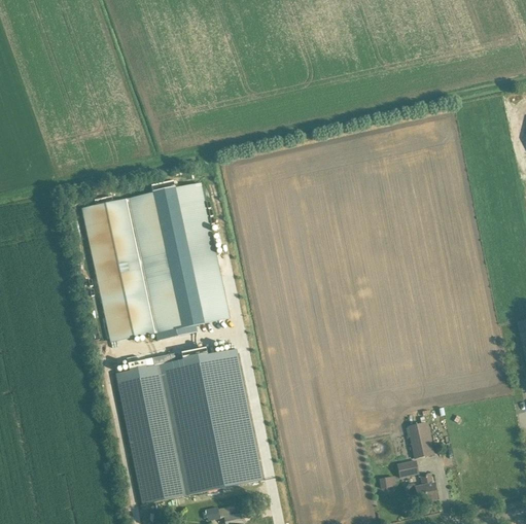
[(81,208),(109,340),(154,329),(156,339),(196,330),(195,322),(229,315),(200,182),(81,208)]
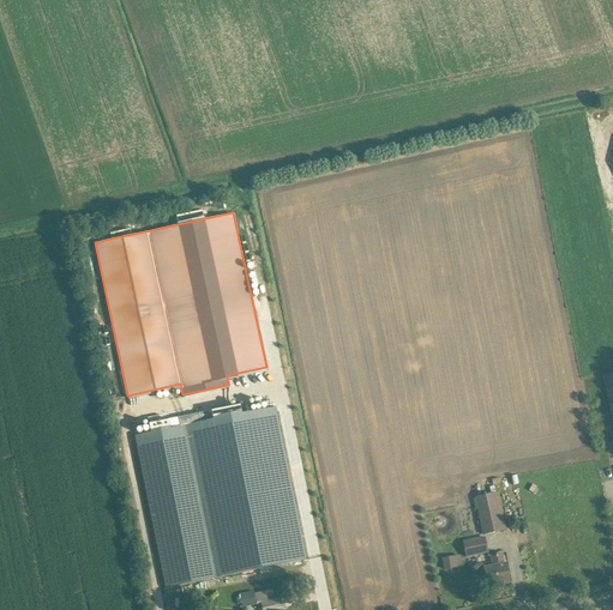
[(612,369),(602,373),(612,420),(612,369)]
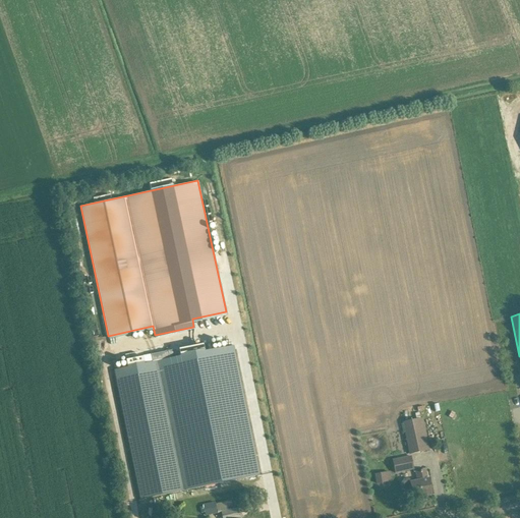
[(127,364),(114,367),(139,497),(258,472),(232,343),(205,349),(203,341),(150,352),(152,359),(143,361),(142,354),(125,358),(127,364)]
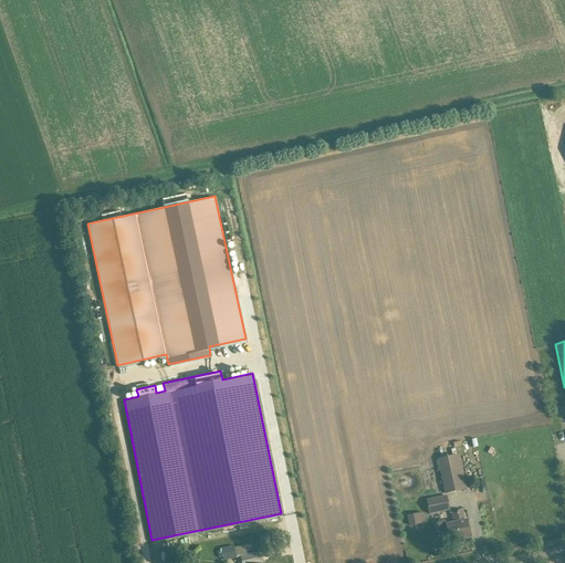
[(438,457),(445,490),(462,487),(454,452),(438,457)]
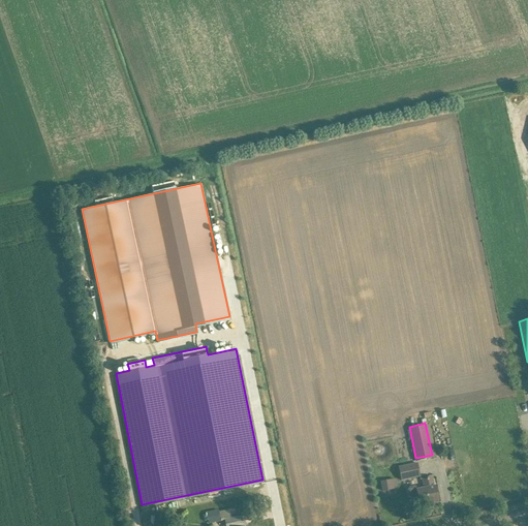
[(398,464),(401,478),(420,474),(416,461),(398,464)]
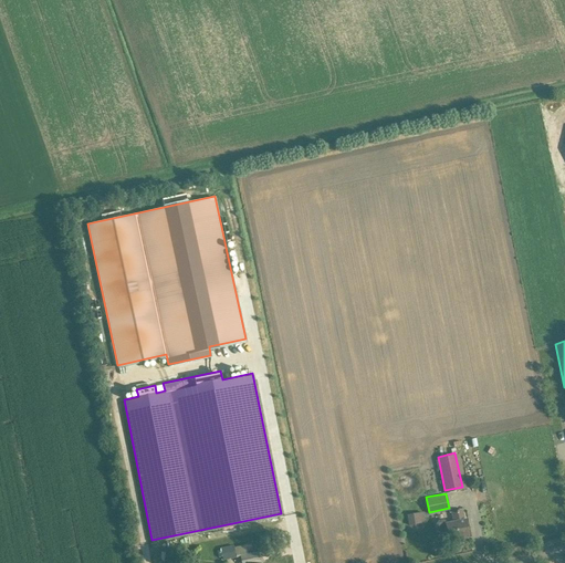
[(437,518),(435,522),(436,528),(440,531),(447,529),(448,539),(468,534),(464,518),(463,518),(461,508),(451,510),(453,520),(446,521),(445,518),(442,517),(437,518)]
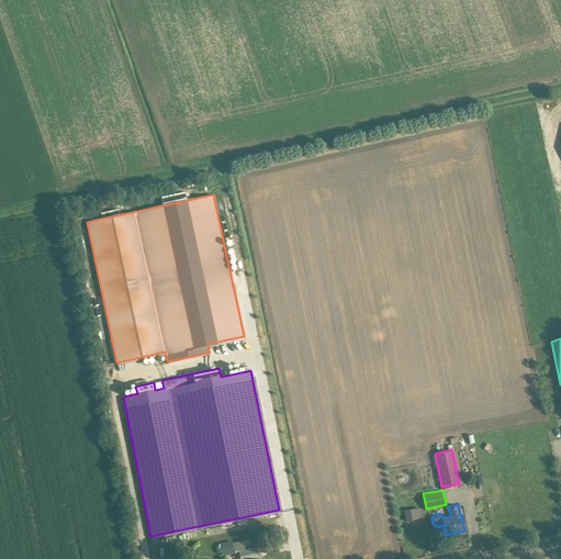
[(232,539),(219,543),(221,554),(234,550),(232,539)]
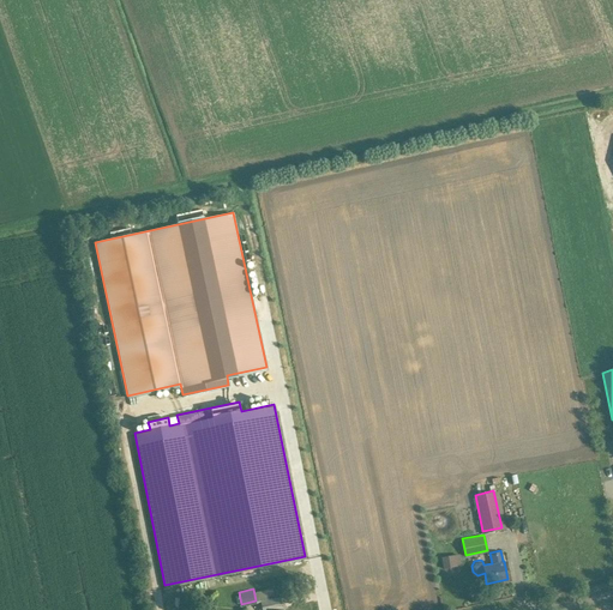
[(282,609),(278,596),(260,599),(262,609),(282,609)]
